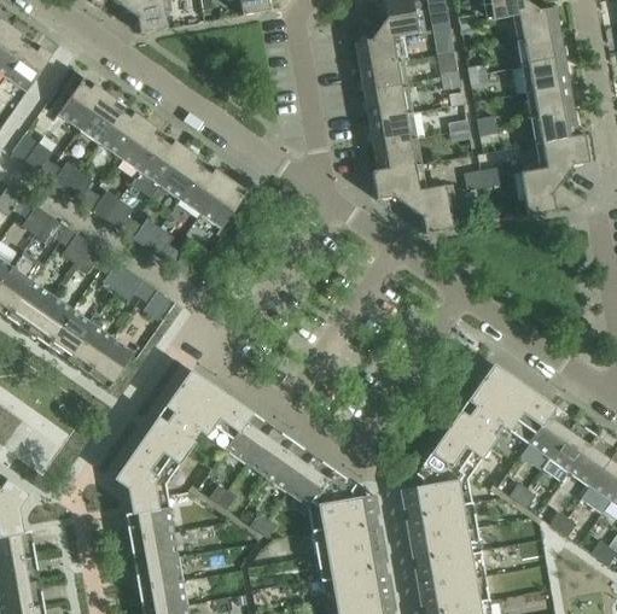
[(127,0),(122,6),(137,16),(140,33),(168,28),(163,0),(127,0)]
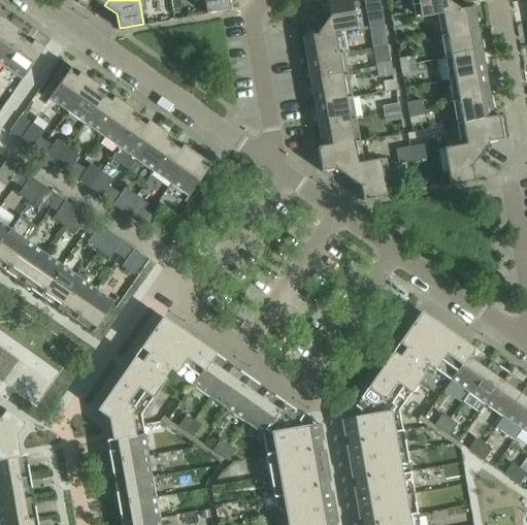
[(204,0),(206,11),(206,12),(230,8),(229,0),(204,0)]
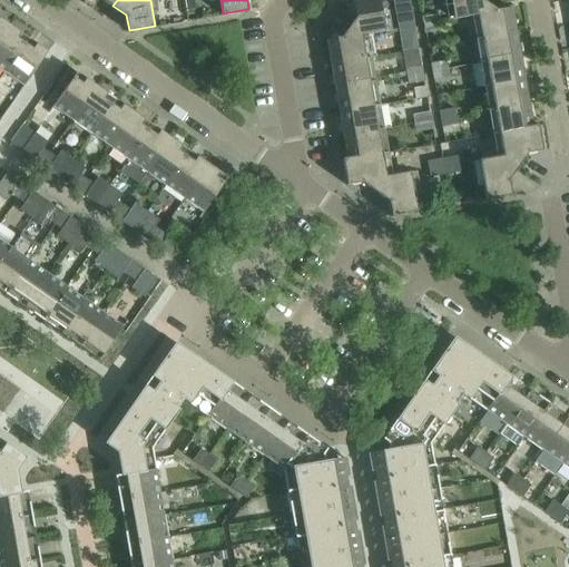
[(356,16),(350,26),(362,35),(373,32),(385,30),(380,0),(354,0),(356,16)]
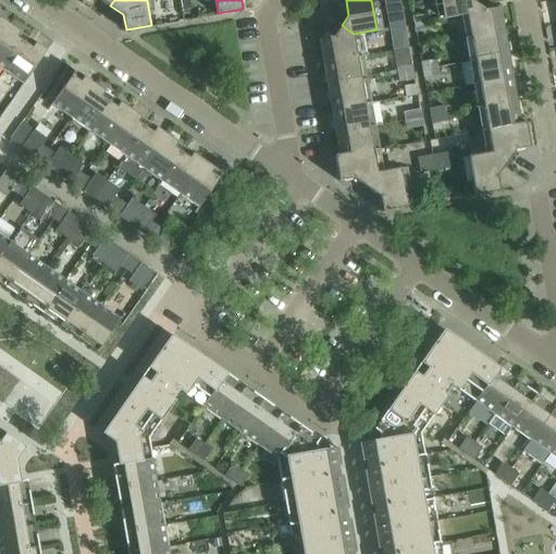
[(441,0),(444,17),(467,13),(476,1),(473,0),(441,0)]
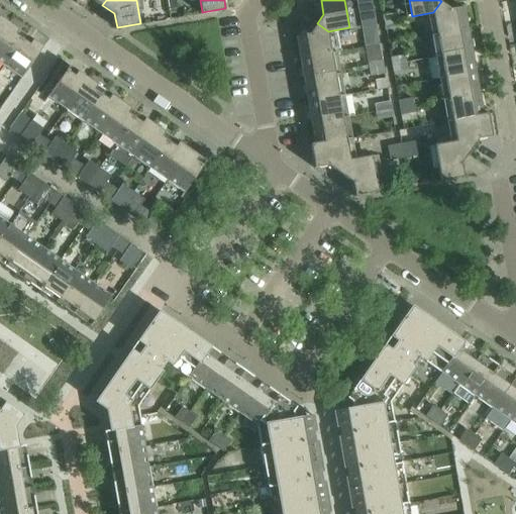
[(441,1),(433,12),(437,33),(468,27),(465,5),(450,8),(441,1)]
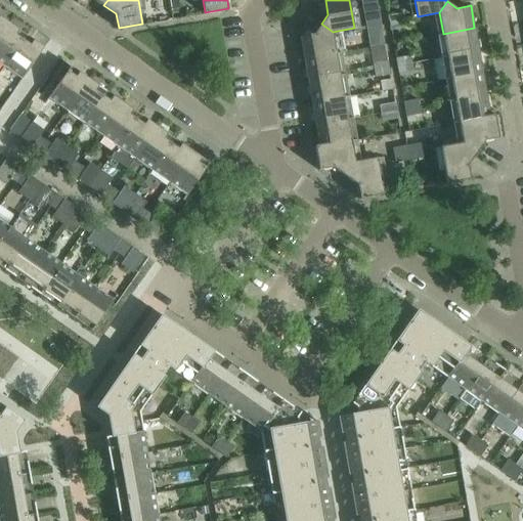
[(389,14),(390,22),(404,18),(403,11),(389,14)]
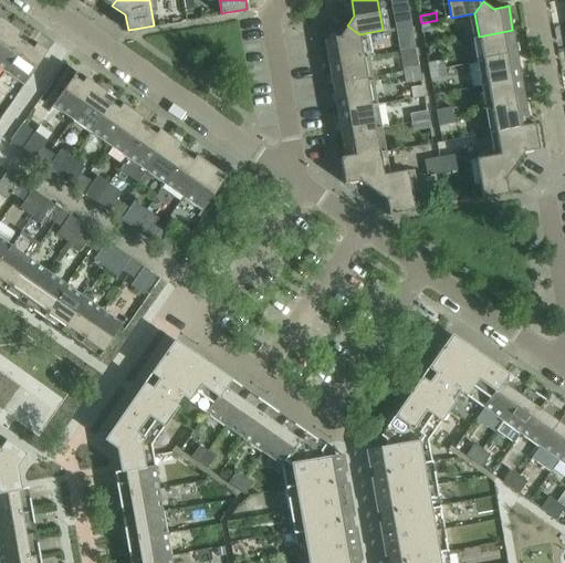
[(0,38),(10,23),(0,16),(0,38)]
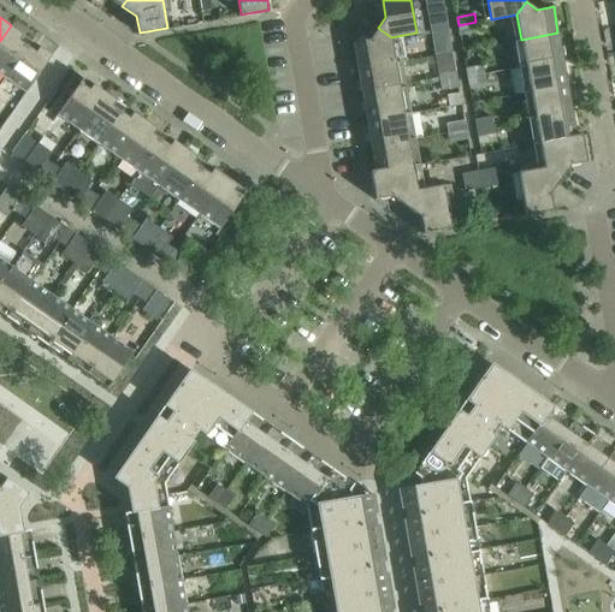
[(430,22),(432,30),(449,27),(447,18),(430,22)]
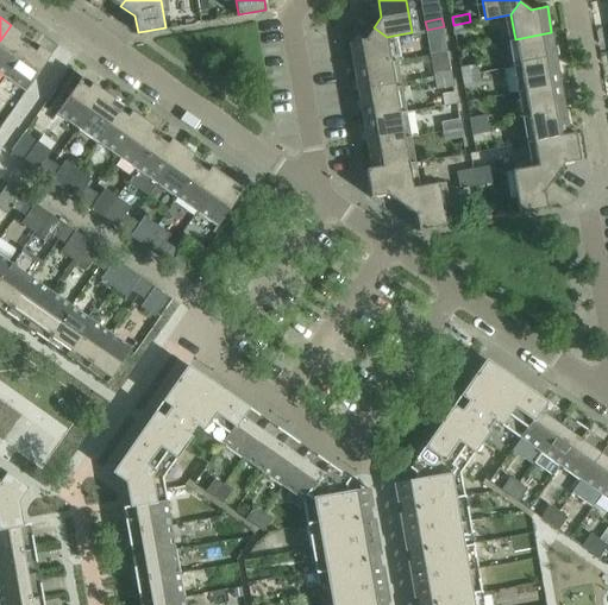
[(470,21),(453,25),(456,33),(472,30),(470,21)]
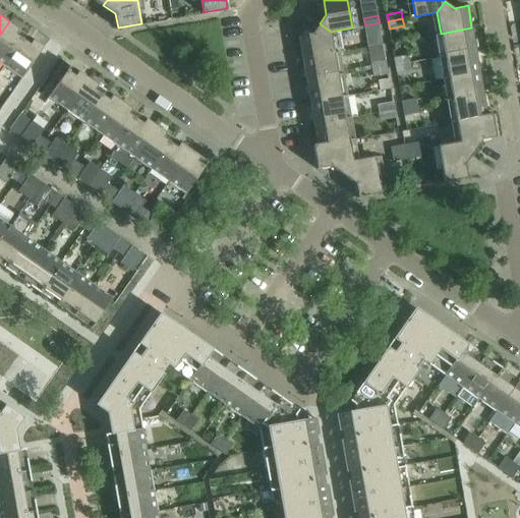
[(9,21),(0,35),(0,61),(4,65),(26,34),(9,21)]
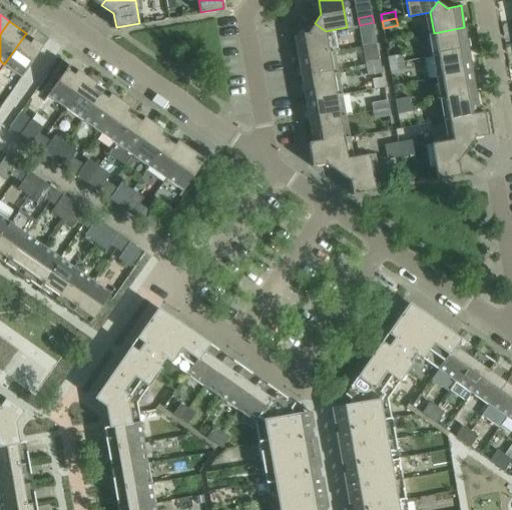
[(374,22),(360,25),(361,32),(375,29),(374,22)]
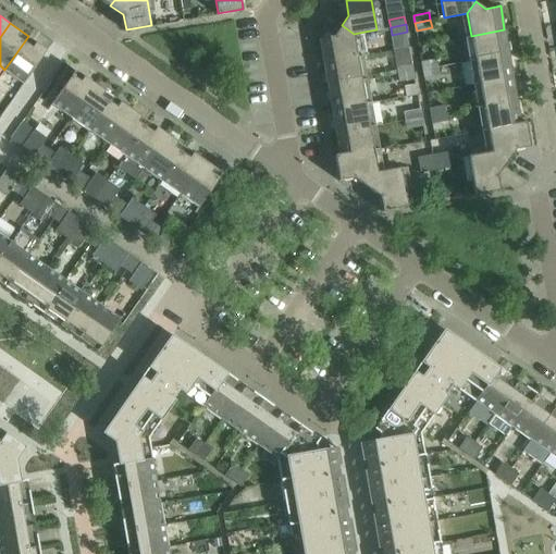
[(335,35),(320,37),(324,62),(357,56),(368,54),(365,32),(354,34),(342,25),(335,35)]
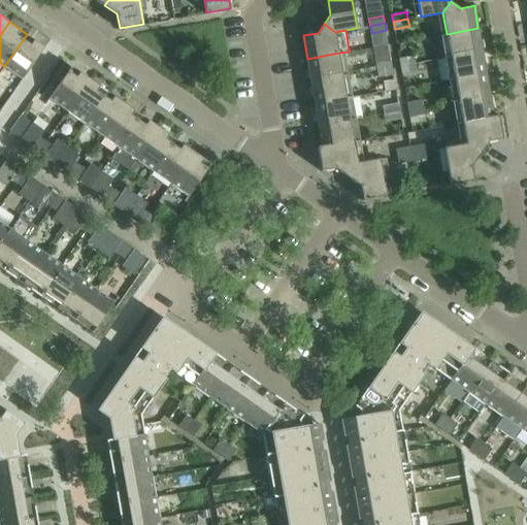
[(478,28),(447,34),(451,56),(482,51),(478,28)]
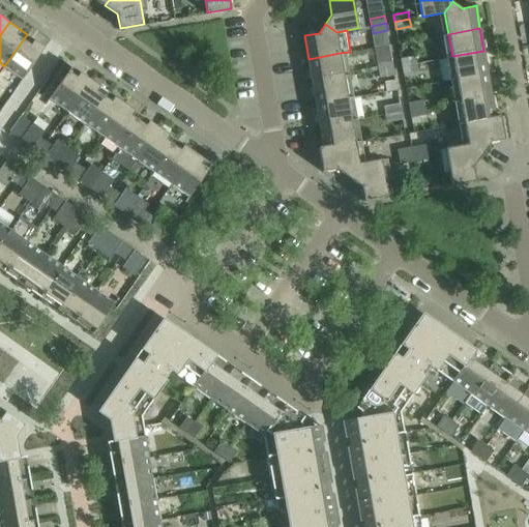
[(27,34),(4,66),(23,79),(45,47),(27,34)]
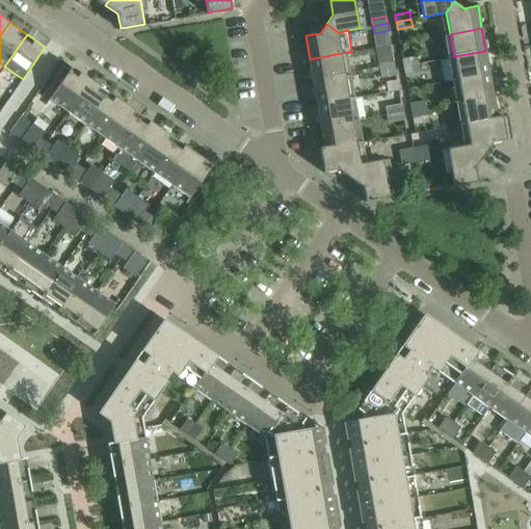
[(485,51),(454,56),(457,78),(489,73),(485,51)]
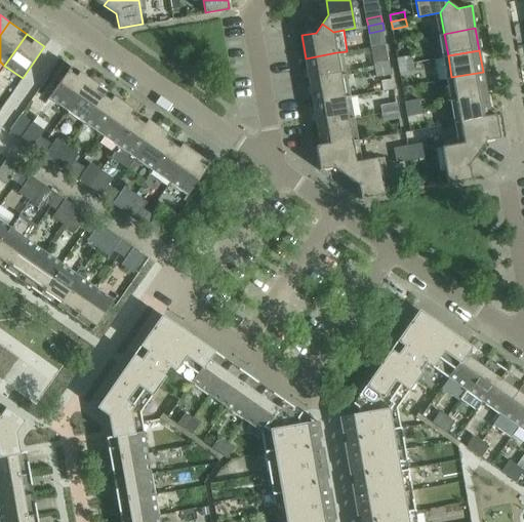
[(336,52),(306,58),(310,80),(340,75),(336,52)]
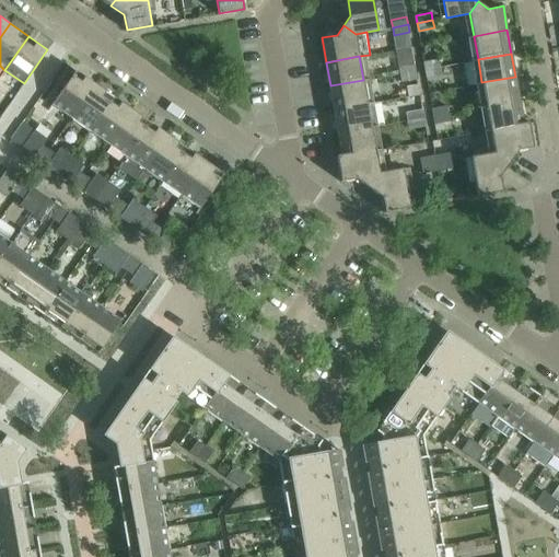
[(423,60),(426,69),(441,66),(440,58),(423,60)]
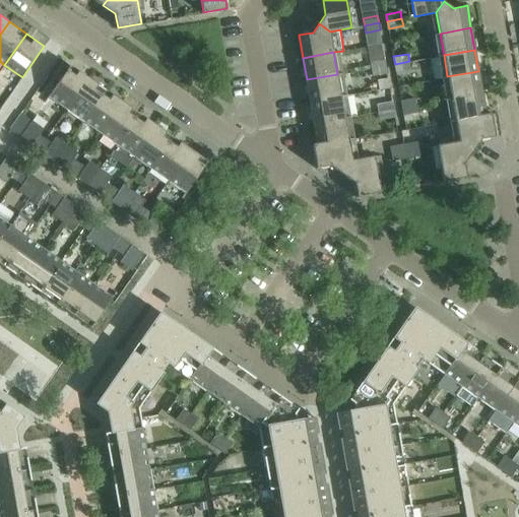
[(371,60),(372,68),(386,65),(385,58),(371,60)]
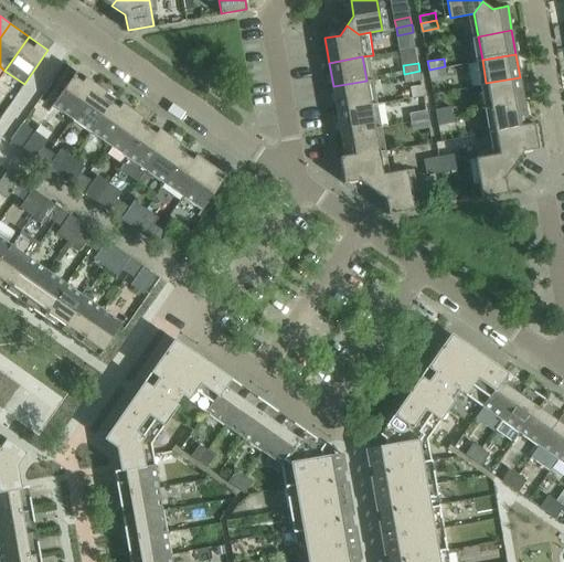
[(445,66),(429,70),(431,77),(446,74),(445,66)]
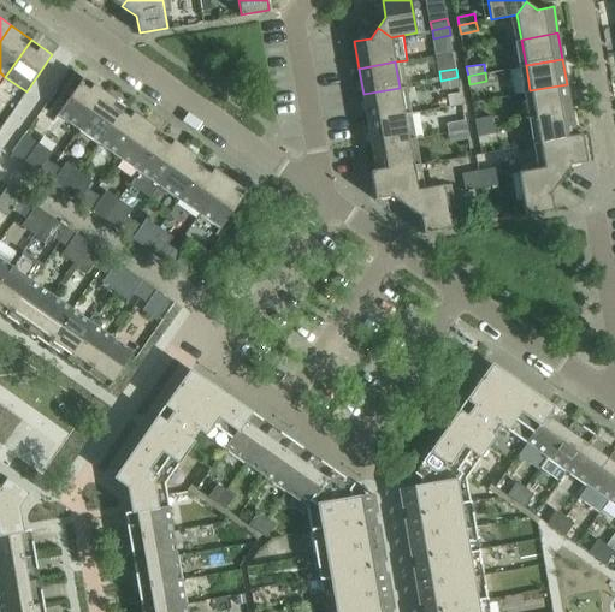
[(58,113),(78,128),(105,91),(83,76),(58,113)]
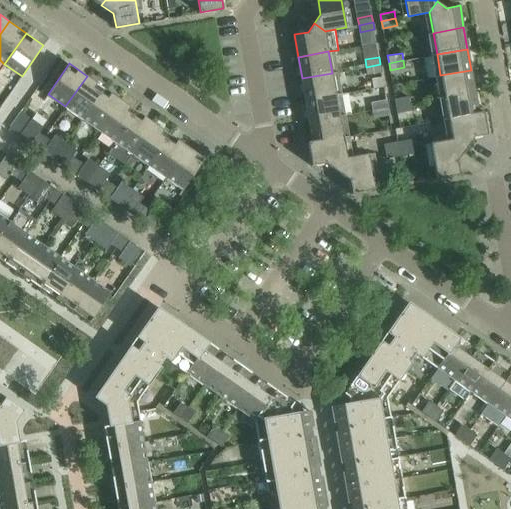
[(380,64),(366,67),(367,74),(381,71),(380,64)]
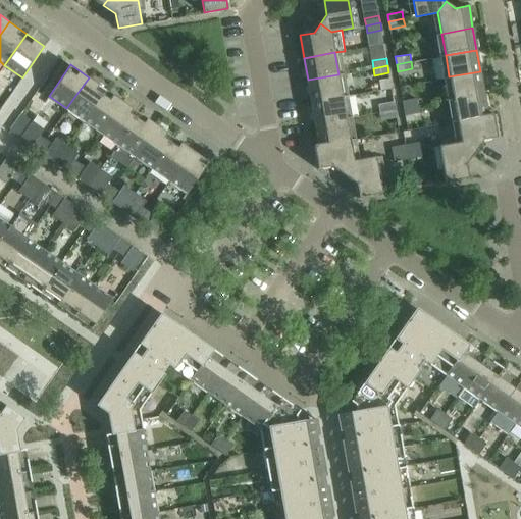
[(480,71),(449,76),(453,99),(484,93),(480,71)]
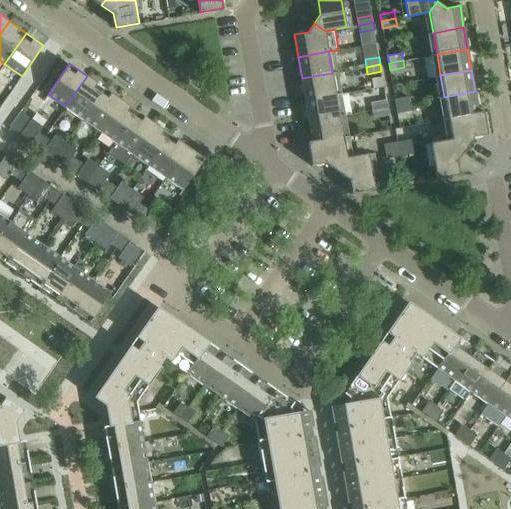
[(332,73),(302,78),(305,99),(336,94),(332,73)]
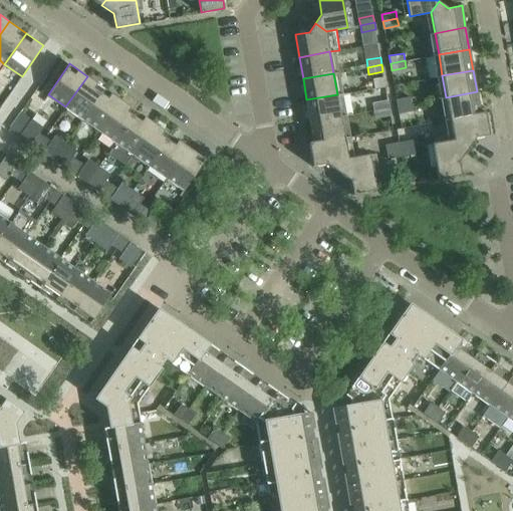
[(87,76),(65,106),(82,118),(104,87),(87,76)]
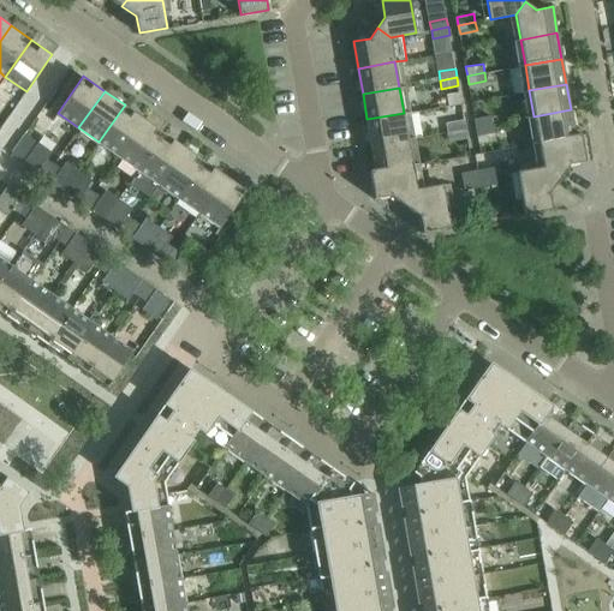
[(459,91),(447,94),(449,105),(462,102),(459,91)]
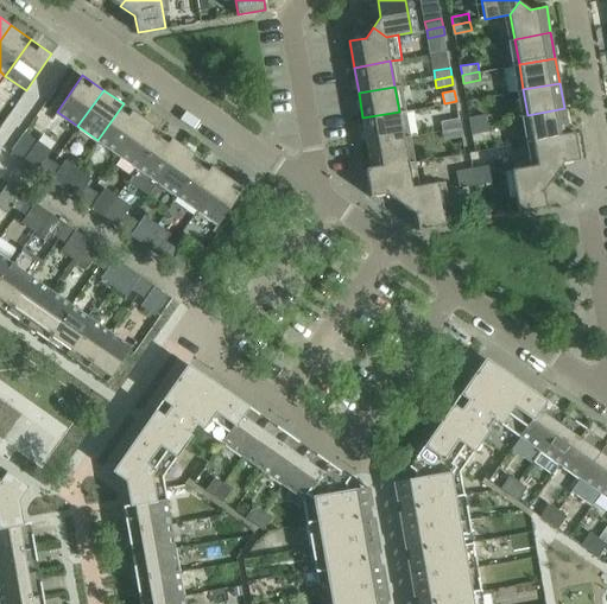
[(124,103),(97,140),(118,154),(143,118),(124,103)]
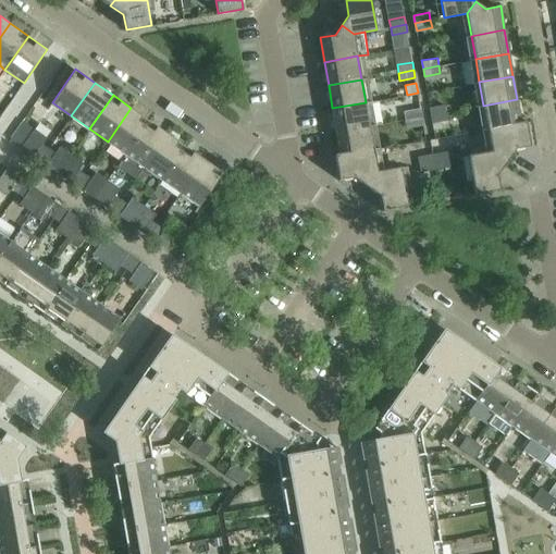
[(517,99),(483,106),(487,128),(520,123),(520,122),(517,99)]
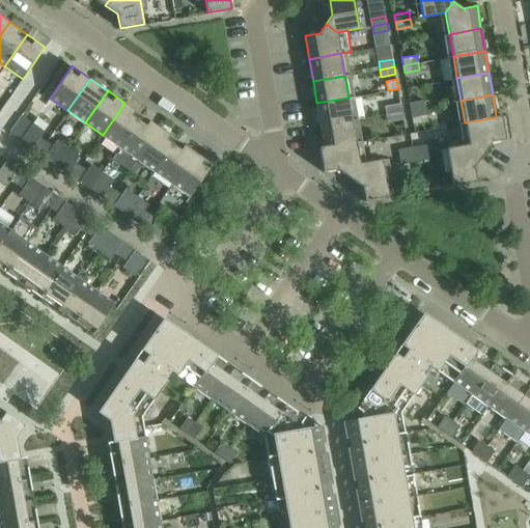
[(349,98),(316,103),(321,126),(353,119),(364,117),(361,95),(349,98)]
